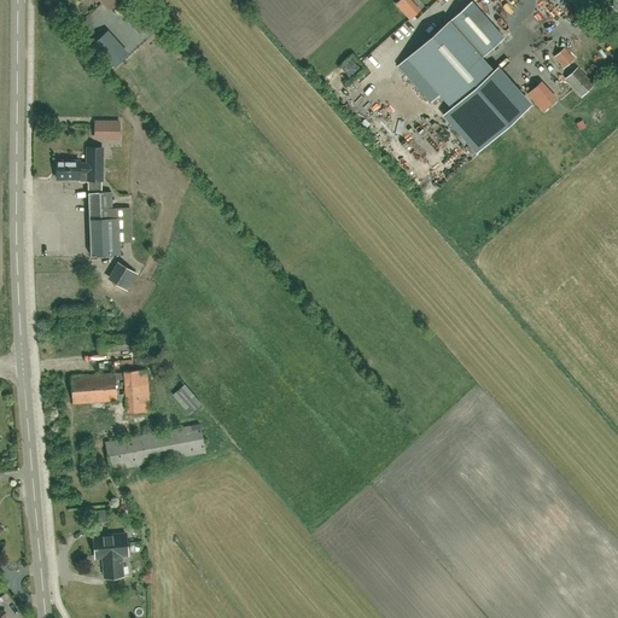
[(471,1),(407,58),(483,144),(525,108),(481,57),(503,38),(481,12),(487,7),(491,12),(505,0),(484,0),(482,1),(483,3),(477,7),(471,1)]
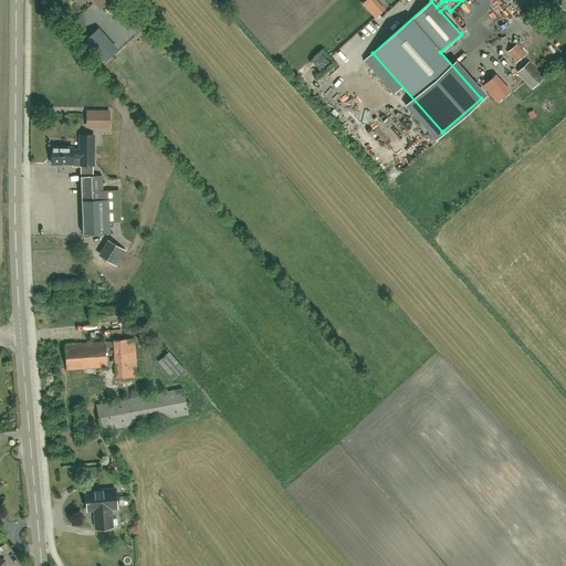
[(126,3),(115,13),(128,29),(139,19),(126,3)]
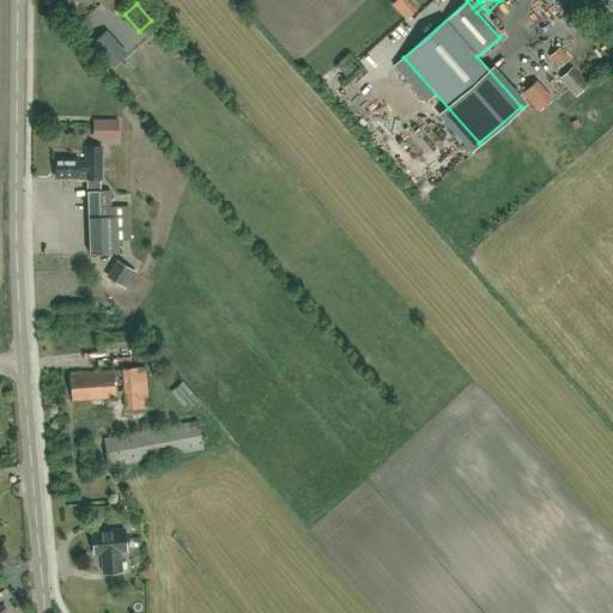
[(400,12),(406,19),(414,12),(408,5),(400,12)]
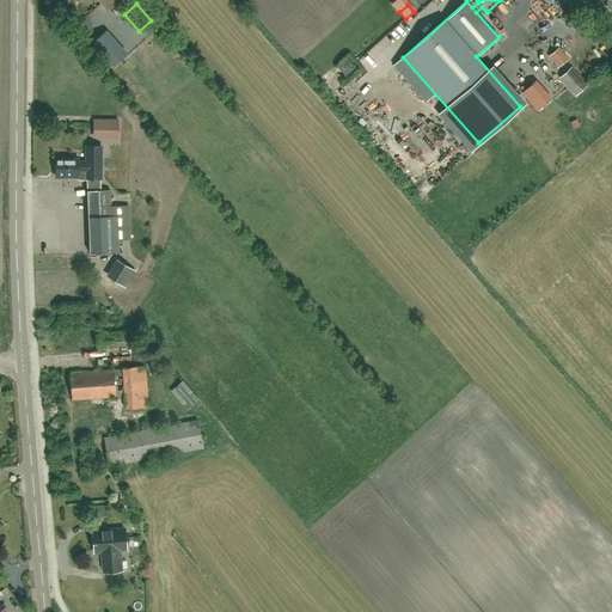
[(122,56),(101,34),(87,46),(109,68),(122,56)]
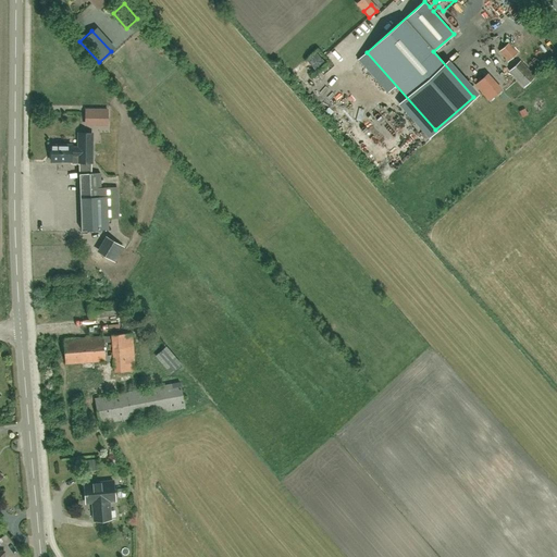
[(511,44),(502,52),(511,63),(521,54),(511,44)]
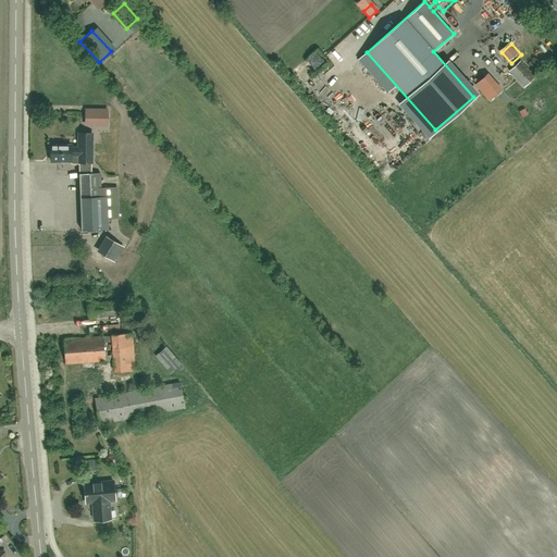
[(454,62),(458,67),(475,54),(472,49),(454,62)]
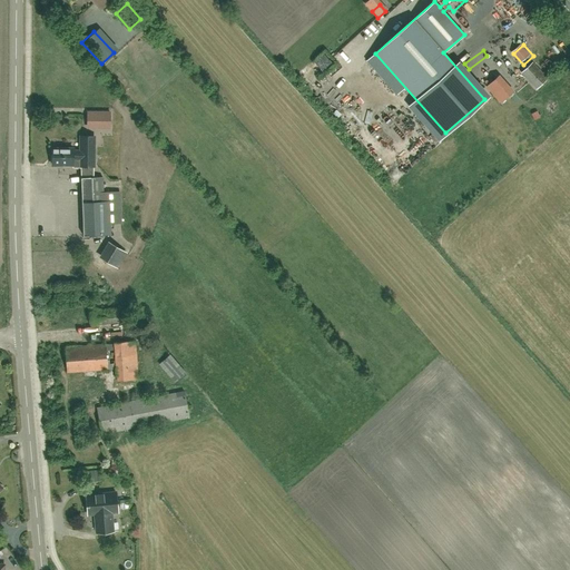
[(357,60),(347,67),(352,74),(362,67),(357,60)]
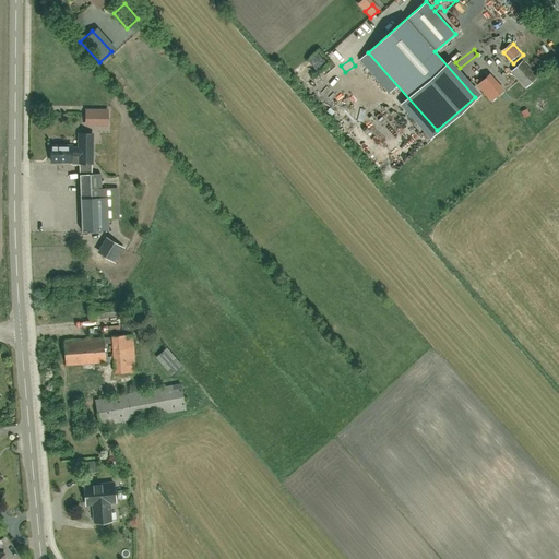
[(526,90),(540,80),(526,61),(513,71),(526,90)]
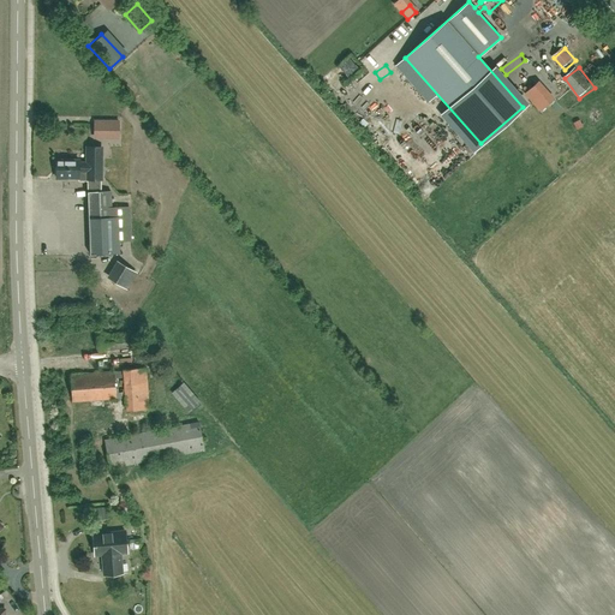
[(542,111),(553,101),(537,83),(526,93),(542,111)]
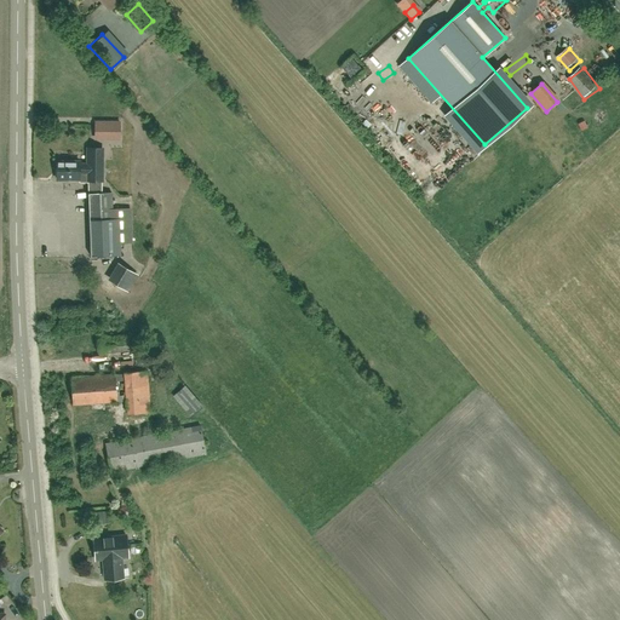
[(121,120),(95,120),(95,136),(120,137),(121,120)]
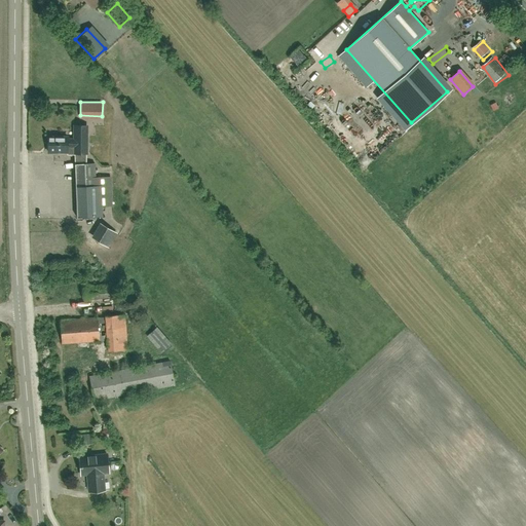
[(71,151),(71,153),(86,152),(85,124),(74,124),(74,138),(67,138),(67,137),(47,137),(48,152),(71,151)]
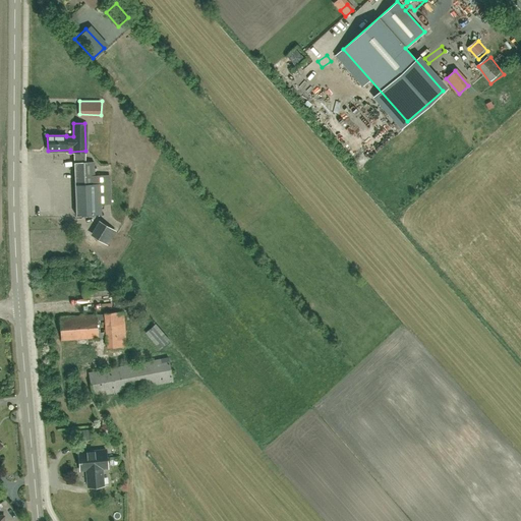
[(94,162),(74,163),(76,216),(101,215),(100,176),(94,176),(94,162)]
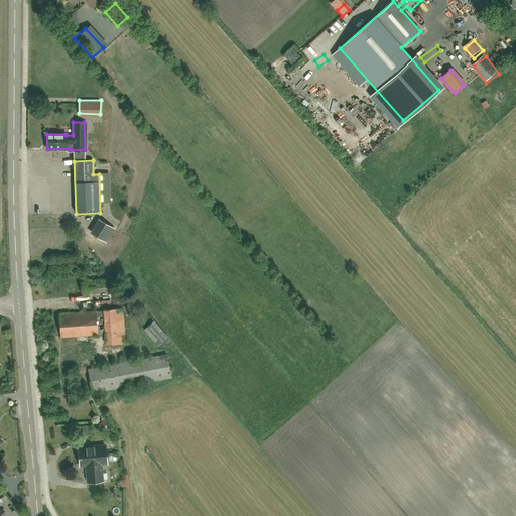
[(113,228),(103,222),(95,236),(105,242),(113,228)]
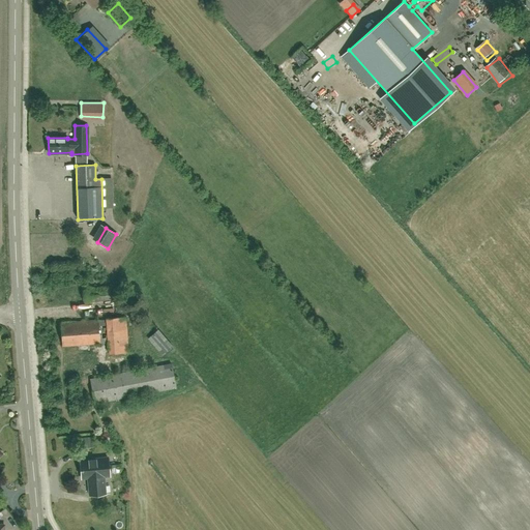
[(107,320),(98,320),(61,323),(62,346),(108,343),(109,354),(128,352),(125,317),(107,318),(107,320)]
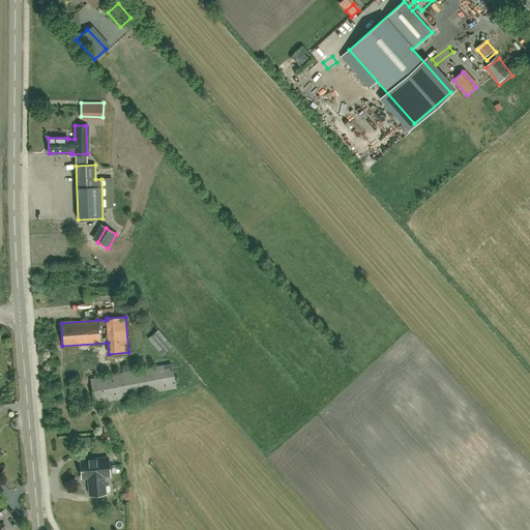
[(173,347),(158,329),(147,339),(163,356),(173,347)]
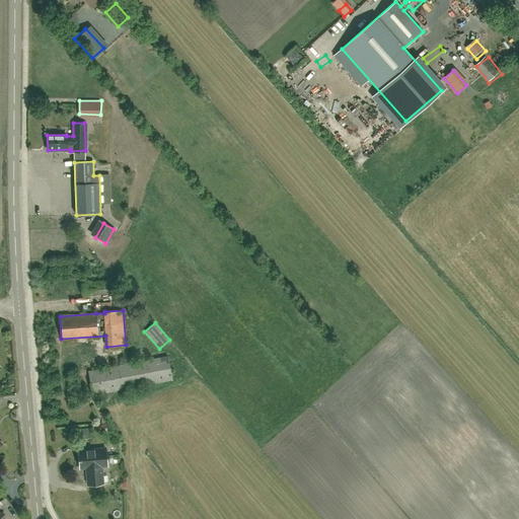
[(92,395),(172,380),(168,356),(88,371),(92,395)]
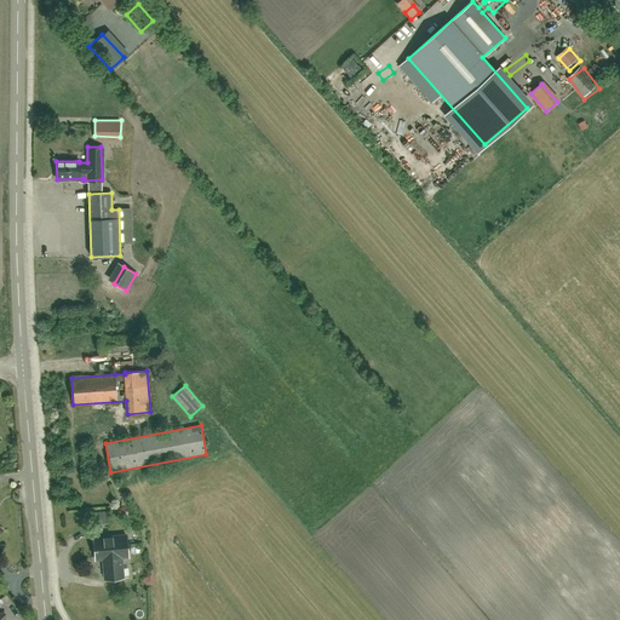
[(104,560),(122,557),(128,557),(127,535),(95,539),(97,560),(104,560)]
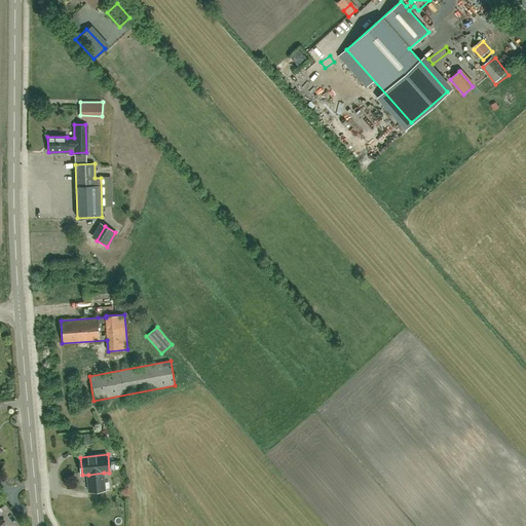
[(104,473),(88,475),(89,492),(105,490),(104,473)]
